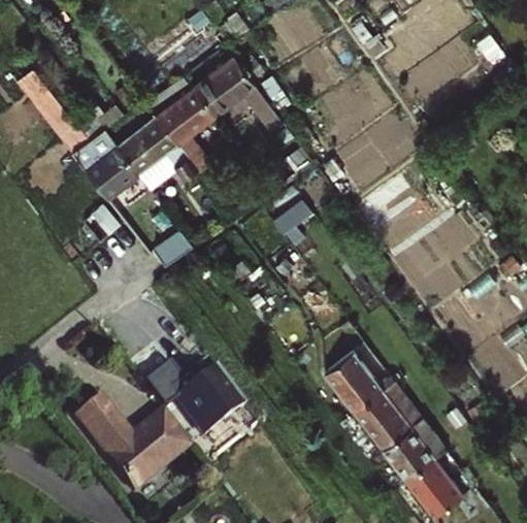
[(277,118),(234,59),(194,89),(216,118),(242,97),(265,127),(277,118)]
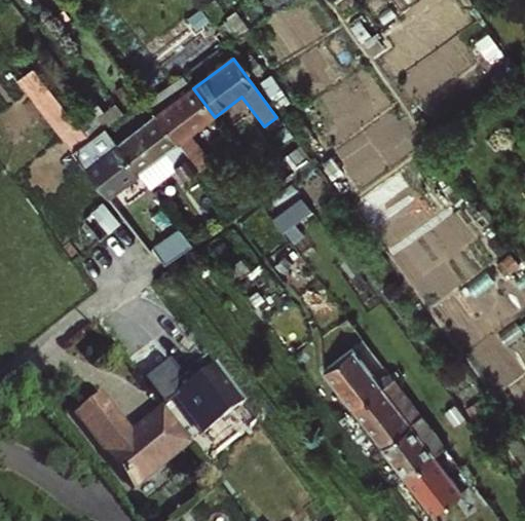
[(146,101),(157,116),(194,166),(207,158),(190,136),(215,117),(193,88),(183,75),(171,83),(148,100),(146,101)]
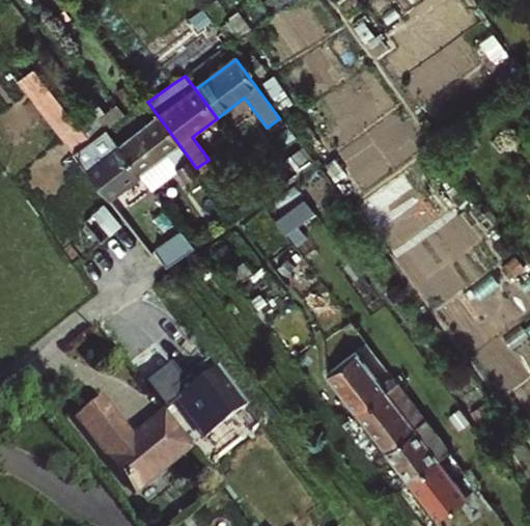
[(119,148),(140,177),(168,156),(177,167),(175,169),(187,183),(200,173),(196,168),(159,117),(147,102),(127,117),(108,131),(106,132),(119,148)]
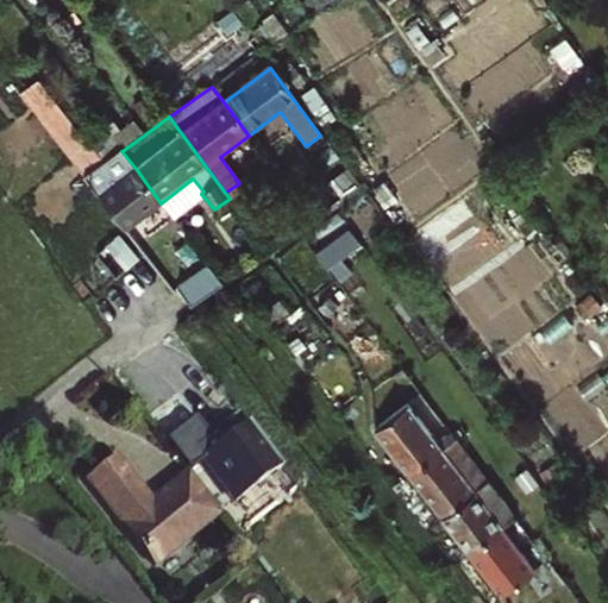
[(82,178),(121,151),(124,150),(107,129),(66,158),(82,178)]
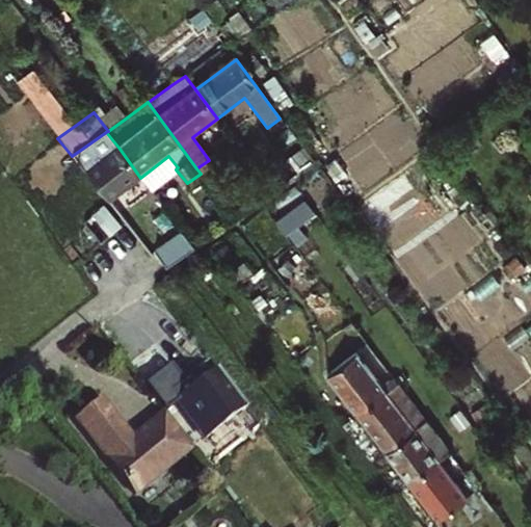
[(72,156),(85,175),(107,203),(122,191),(140,178),(120,149),(106,132),(72,156)]
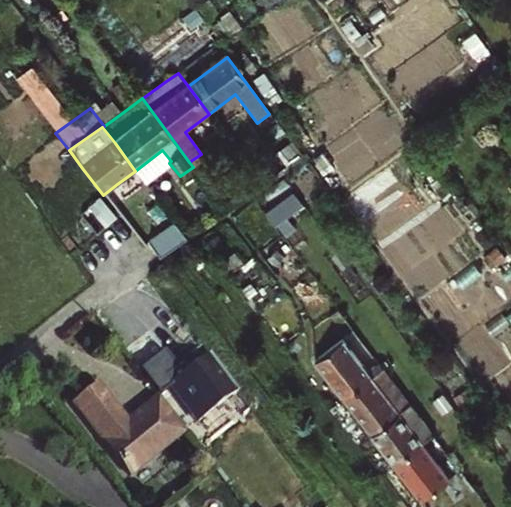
[(298,202),(291,192),(263,212),(271,222),(298,202)]
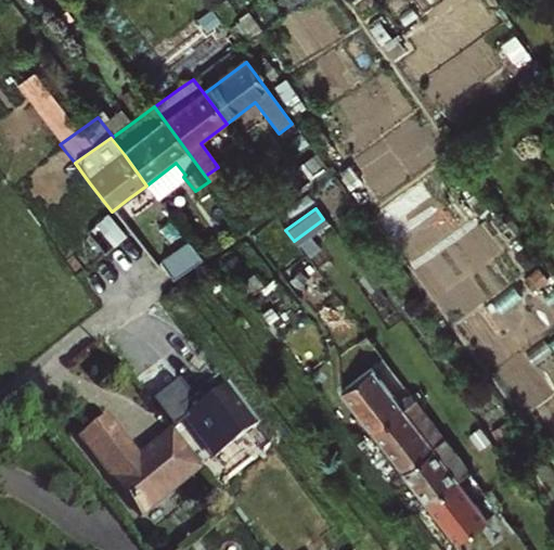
[(88,234),(104,256),(125,242),(107,219),(88,234)]
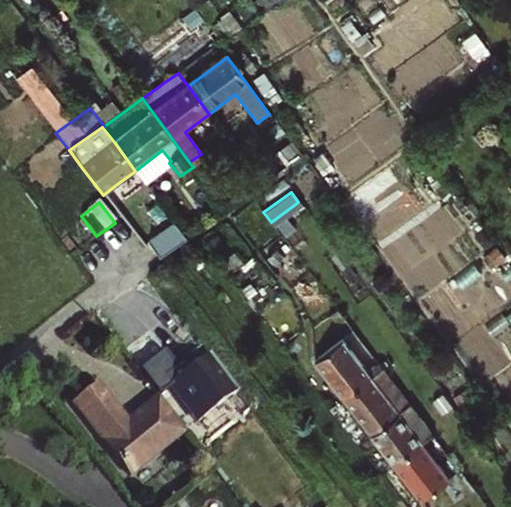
[(143,247),(156,263),(187,239),(175,223),(143,247)]
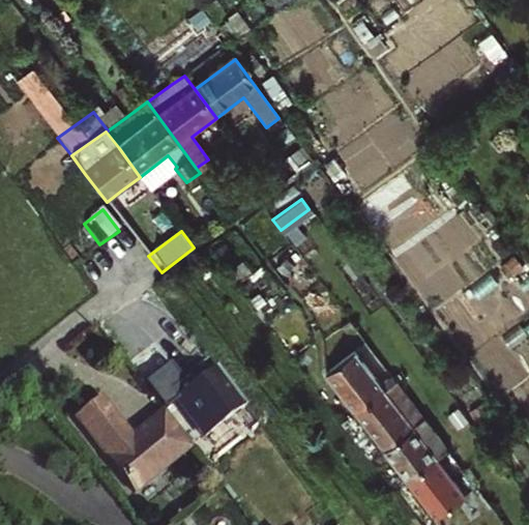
[(326,377),(355,416),(385,394),(357,355),(326,377)]
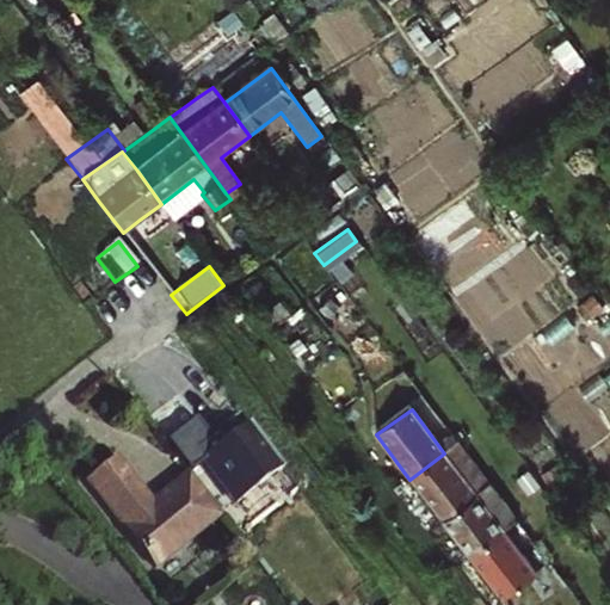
[(205,465),(239,511),(290,474),(254,426),(222,449),(201,421),(173,443),(196,473),(205,465)]
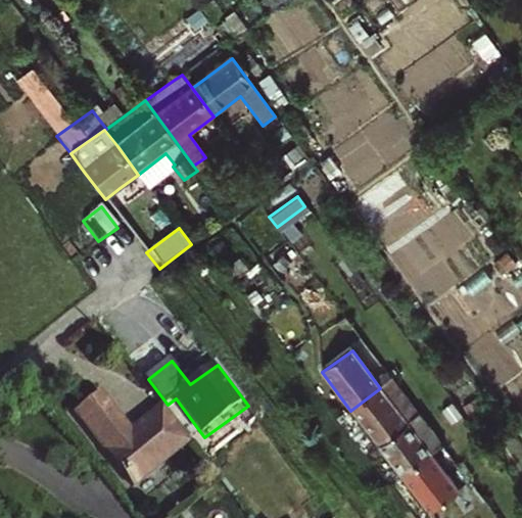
[(350,411),(379,449),(420,419),(391,381),(380,388),(350,411)]
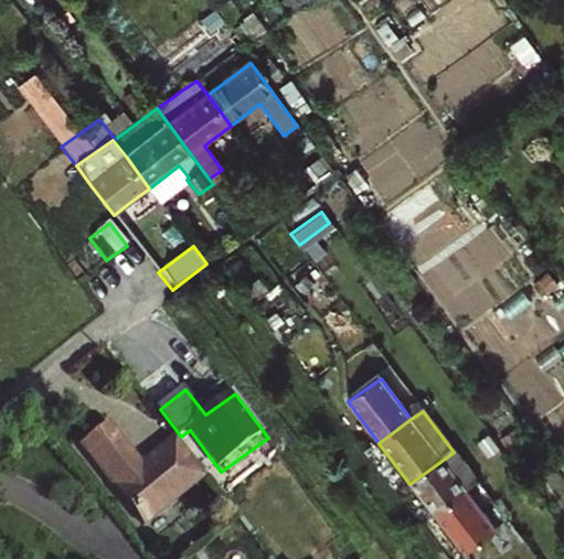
[(179,438),(145,464),(114,425),(84,448),(147,528),(211,480),(179,438)]
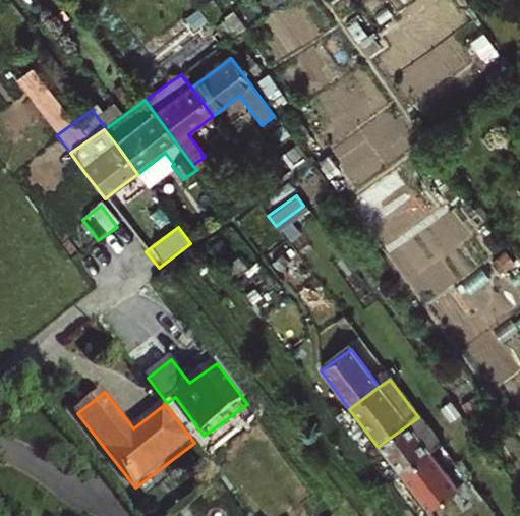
[(378,447),(399,475),(440,446),(418,417),(378,447)]
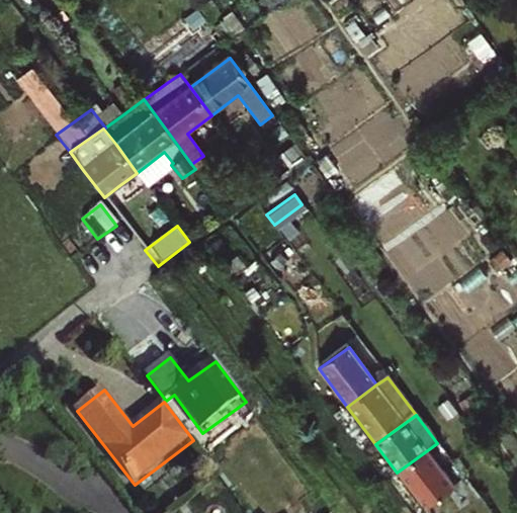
[(430,457),(441,449),(437,443),(397,473),(425,511),(453,490),(430,457)]
